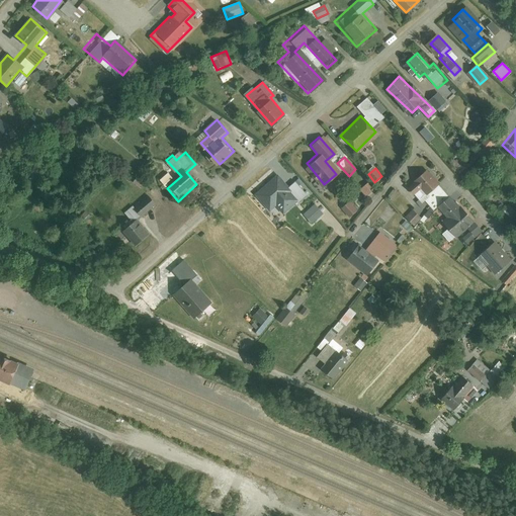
[(447,195),(425,170),(411,183),(417,190),(420,187),(436,205),(447,195)]
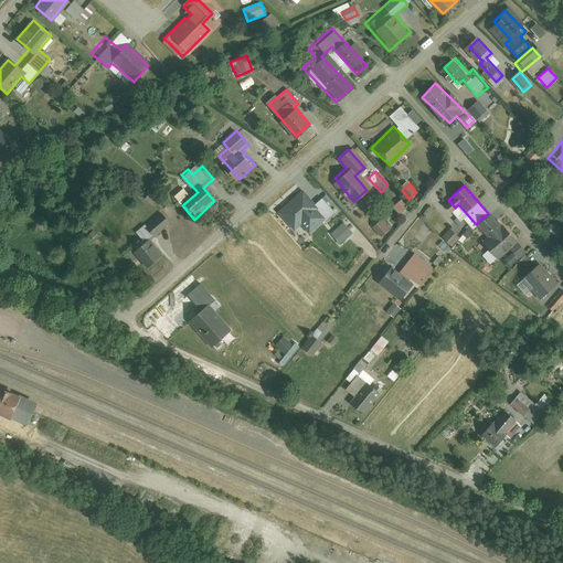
[(300,189),(276,211),(291,229),(298,222),(306,231),(321,216),(314,208),(316,206),(300,189)]
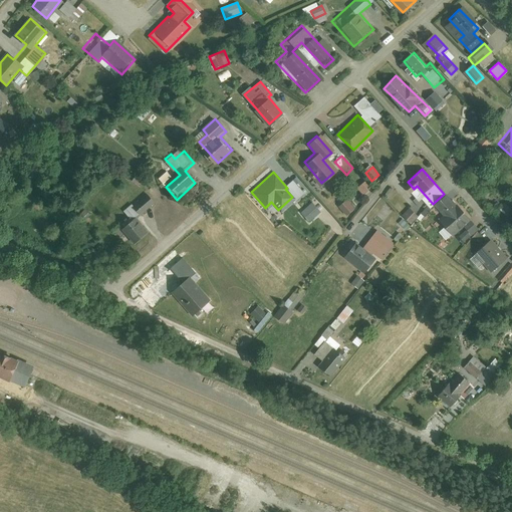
[(366,182),(357,189),(363,197),(372,189),(366,182)]
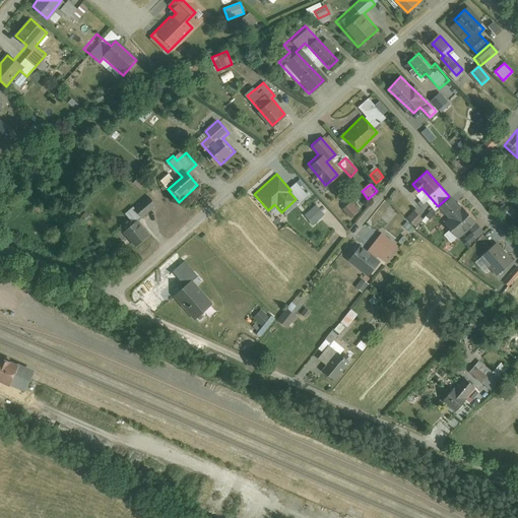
[(459,208),(449,196),(438,206),(449,217),(459,208)]
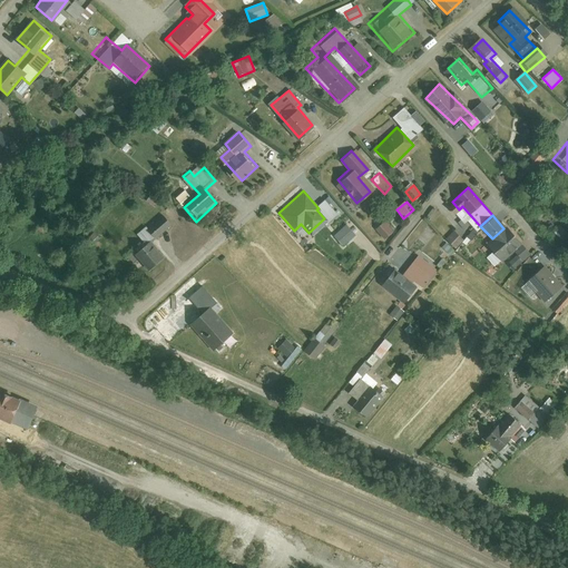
[(383,224),(375,232),(385,242),(393,233),(383,224)]
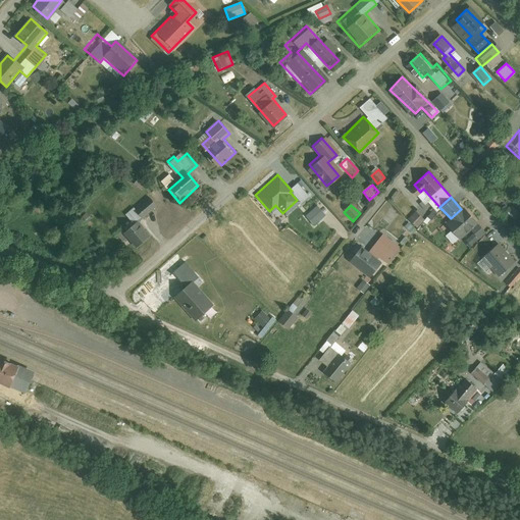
[(476,222),(462,208),(446,223),(460,238),(476,222)]
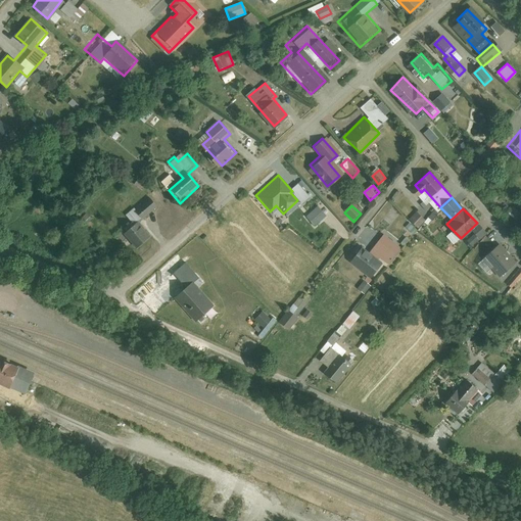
[(417,212),(410,220),(421,228),(427,221),(417,212)]
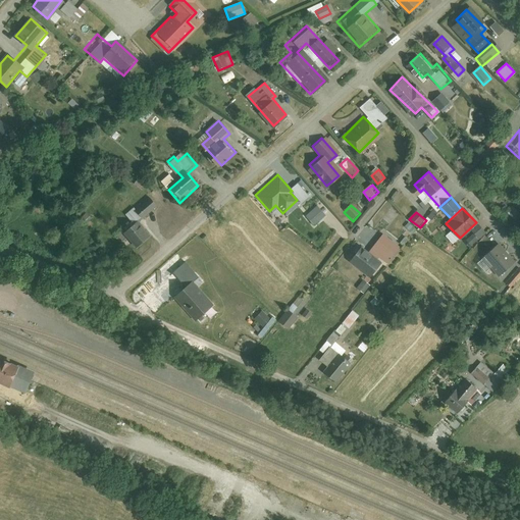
[(119,228),(136,246),(148,235),(132,217),(119,228)]
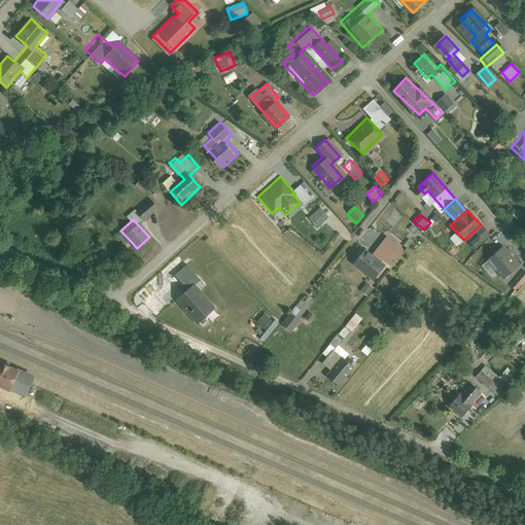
[(413,225),(409,231),(418,238),(422,234),(413,225)]
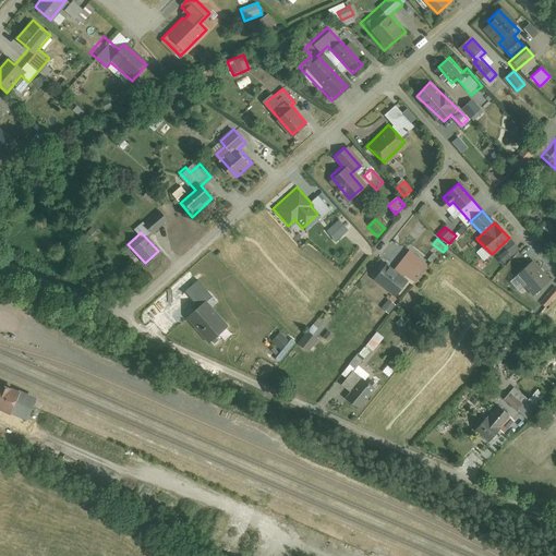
[(495,254),(502,261),(516,248),(509,241),(495,254)]
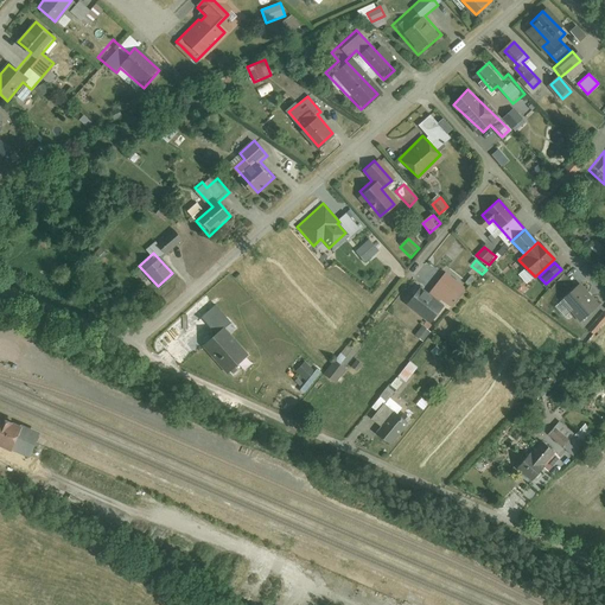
[(471,275),(465,282),(469,286),(475,279),(471,275)]
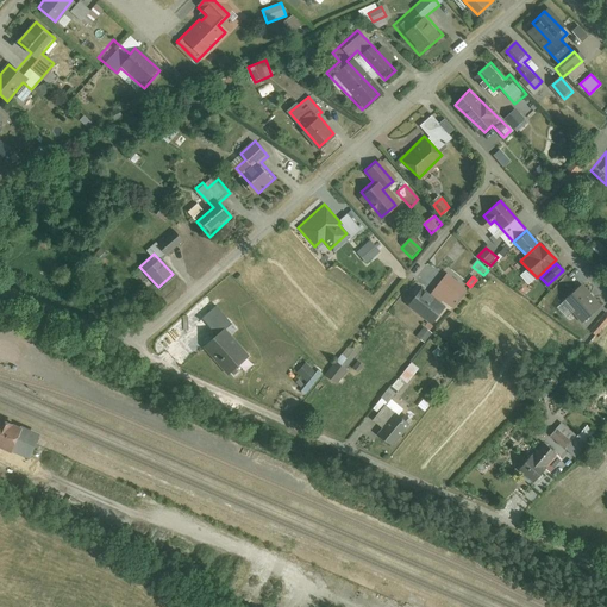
[(429,294),(419,285),(404,302),(425,323),(439,306),(444,310),(457,296),(440,281),(429,294)]
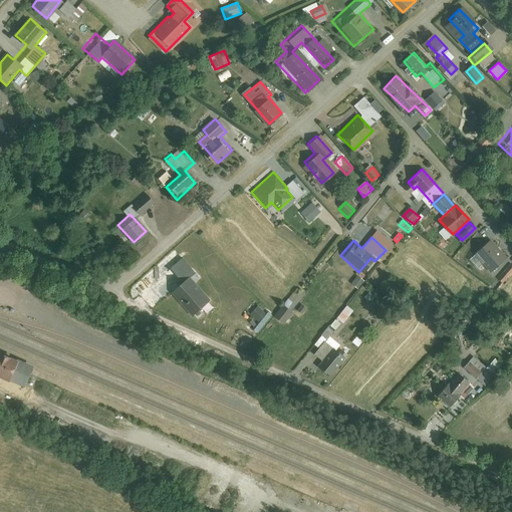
[(485,240),(472,252),(490,270),(503,257),(485,240)]
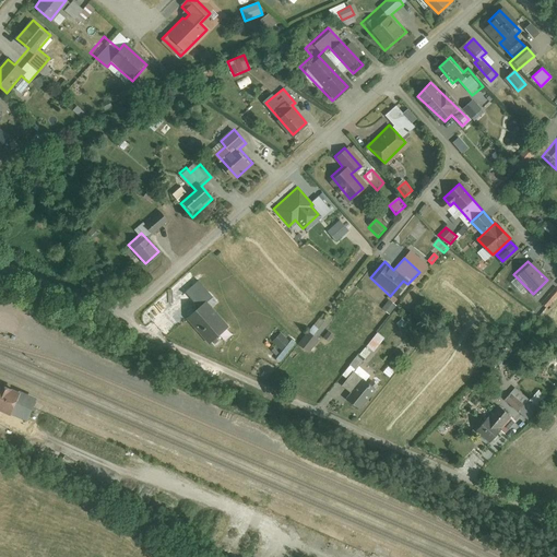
[(198,308),(189,315),(187,317),(206,342),(227,326),(210,304),(216,298),(200,279),(185,291),(198,308)]
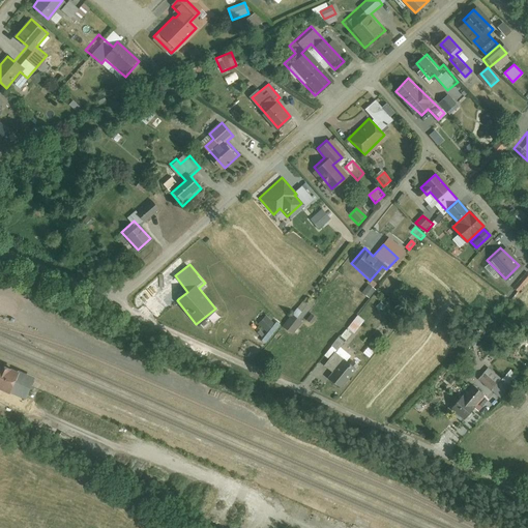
[(527,281),(527,266),(509,286),(517,293),(527,281)]
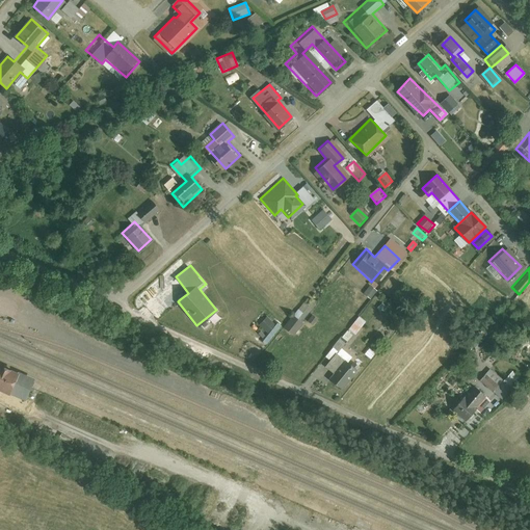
[(403,296),(397,290),(393,295),(399,301),(403,296)]
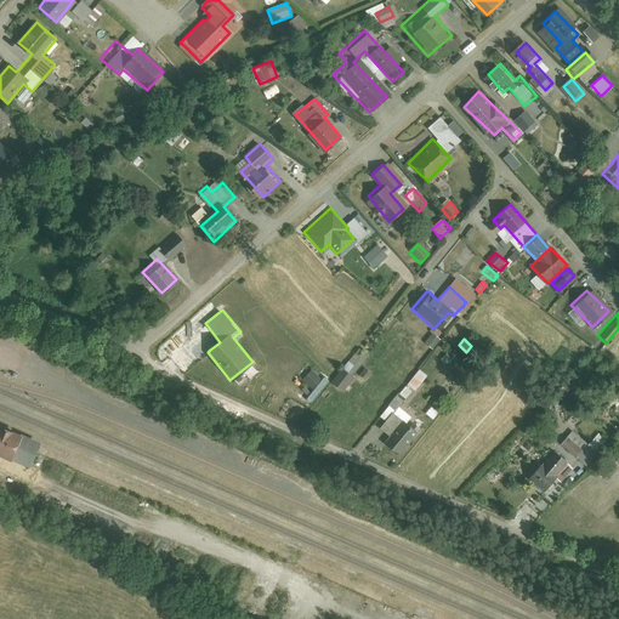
[(357,374),(364,379),(369,370),(363,365),(357,374)]
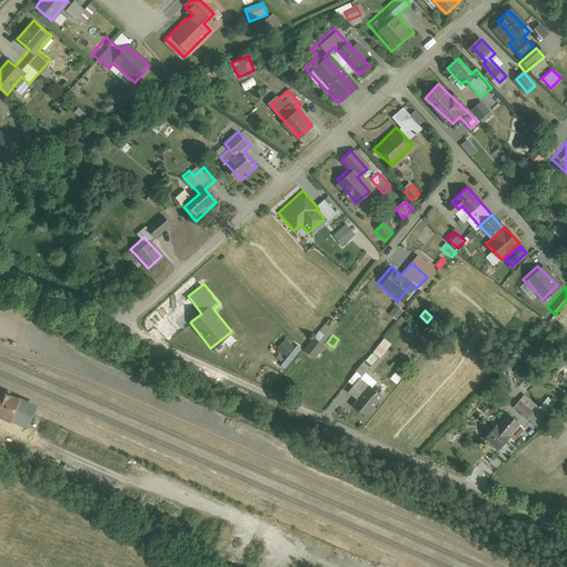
[(285,337),(277,347),(286,355),(294,346),(285,337)]
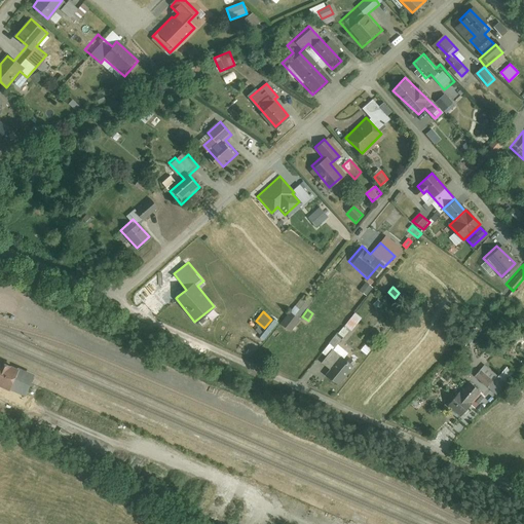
[(282,325),(291,332),(300,321),(291,313),(282,325)]
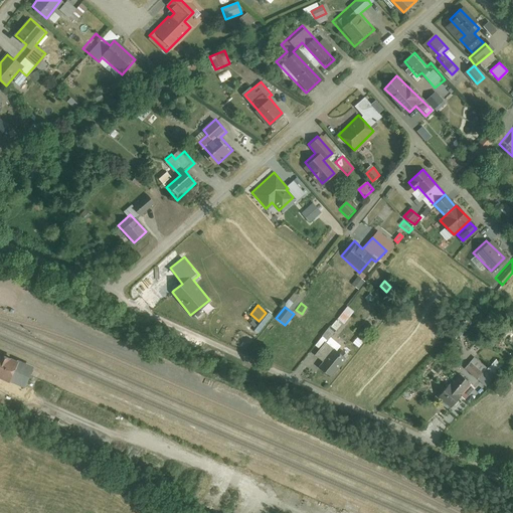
[(336,320),(343,325),(353,313),(346,308),(336,320)]
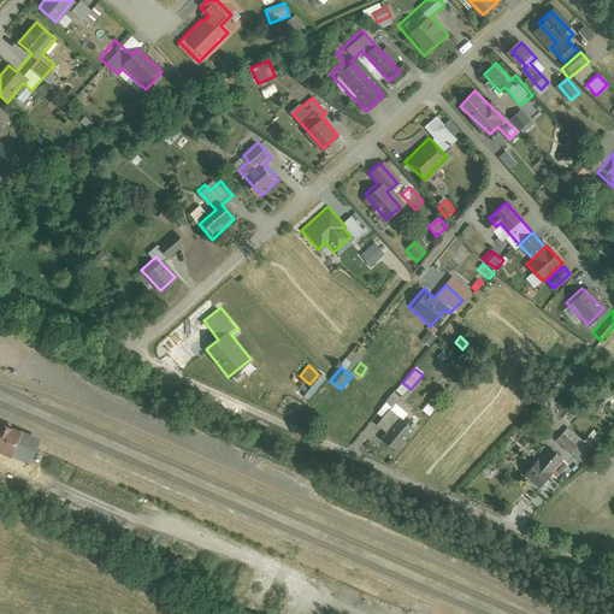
[(378,403),(384,408),(371,423),(384,434),(378,440),(395,454),(397,452),(419,426),(394,403),(397,400),(388,391),(378,403)]
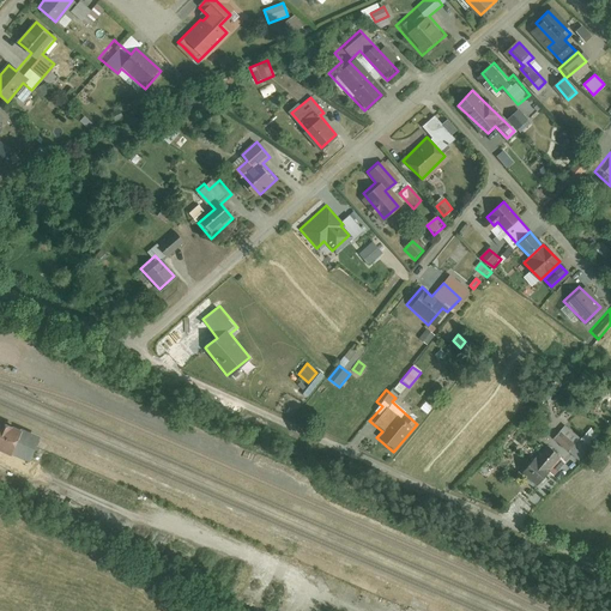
[(0,448),(35,464),(44,441),(0,421),(0,448)]
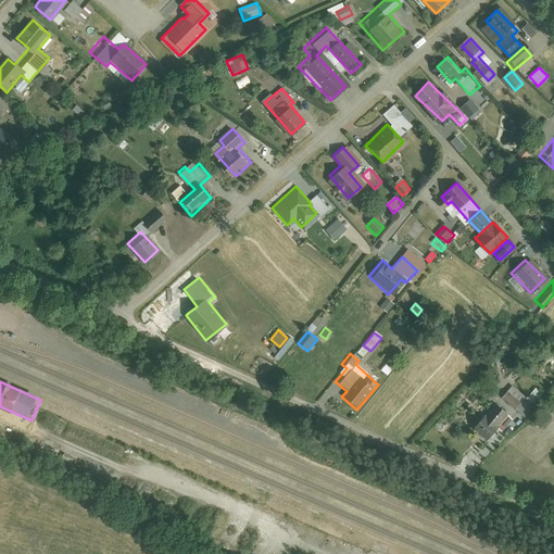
[(507,400),(520,413),(532,400),(519,388),(507,400)]
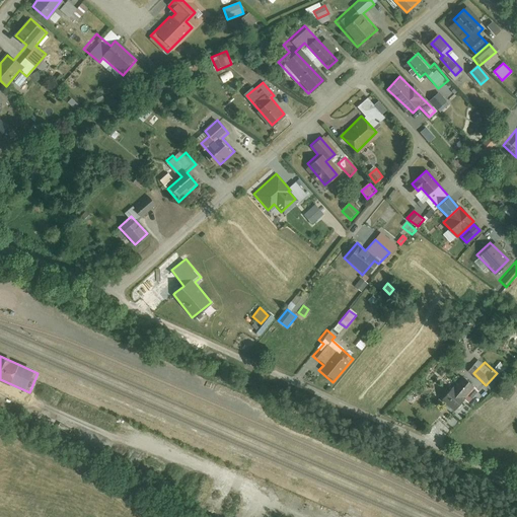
[(472,390),(461,378),(440,398),(451,411),(472,390)]
